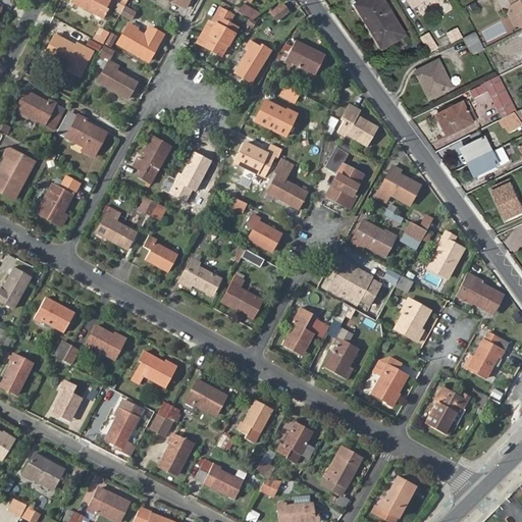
[(75,0),(85,4),(83,8),(103,19),(109,9),(107,7),(111,0),(75,0)]
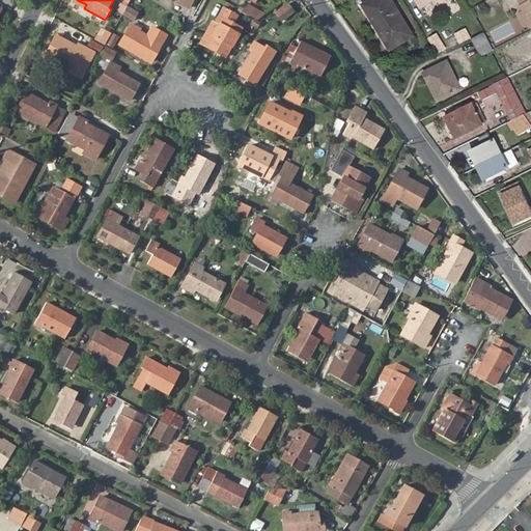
[(372,0),(364,5),(391,50),(414,36),(391,0),(372,0)]
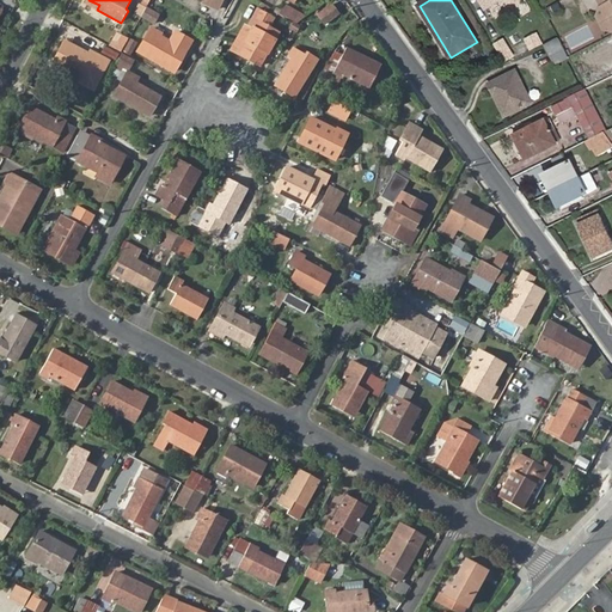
[(611,0),(598,0),(603,7),(601,7),(611,29),(611,0)]
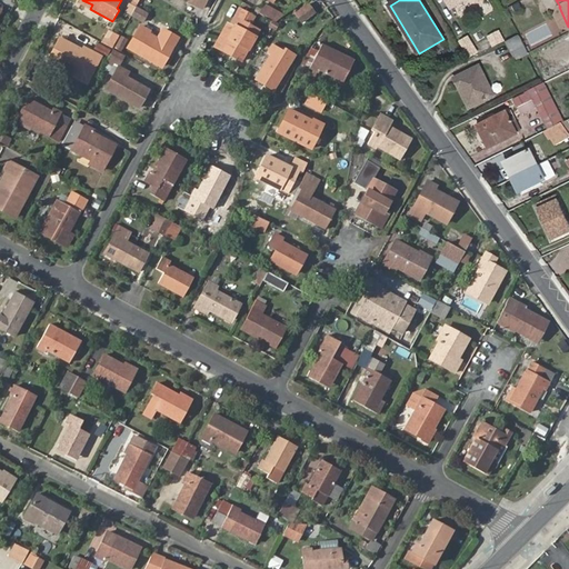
[(265,2),(259,12),(267,17),(268,15),(276,19),(279,11),(265,2)]
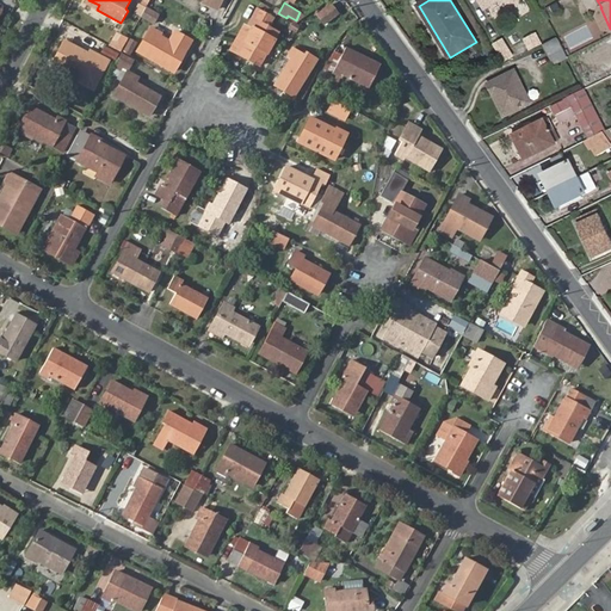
[(332,4),(318,14),(323,24),(339,13),(332,4)]
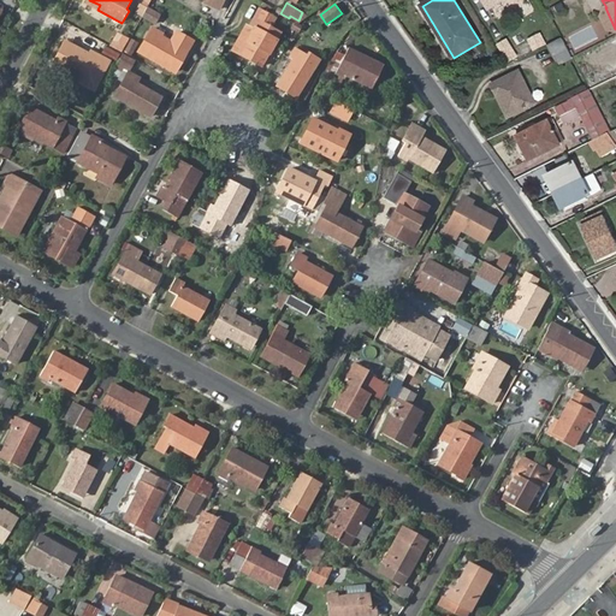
[(147,7),(142,16),(155,23),(160,15),(147,7)]
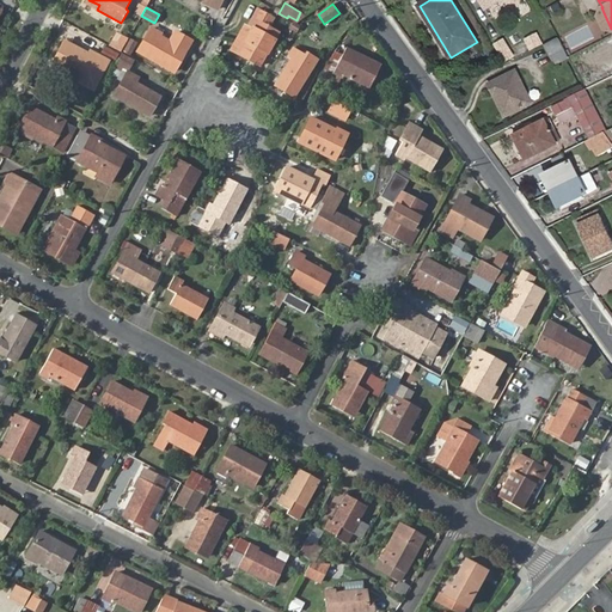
[(262,51),(267,54),(277,32),(269,26),(273,19),(280,23),(282,17),(273,12),(270,16),(258,10),(249,26),(251,28),(237,53),(256,63),(262,51)]
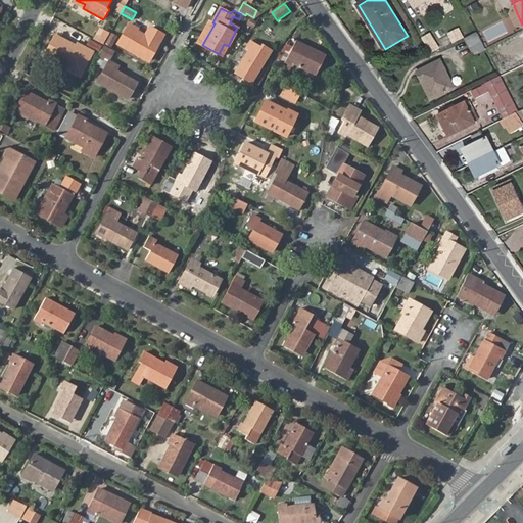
[(148,52),(152,54),(158,44),(136,33),(137,30),(129,25),(119,44),(145,59),(148,52)]
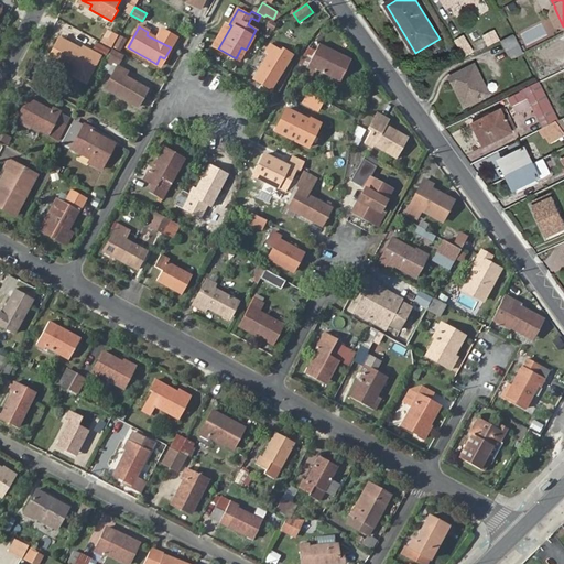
[(106,29),(100,43),(120,52),(126,39),(106,29)]
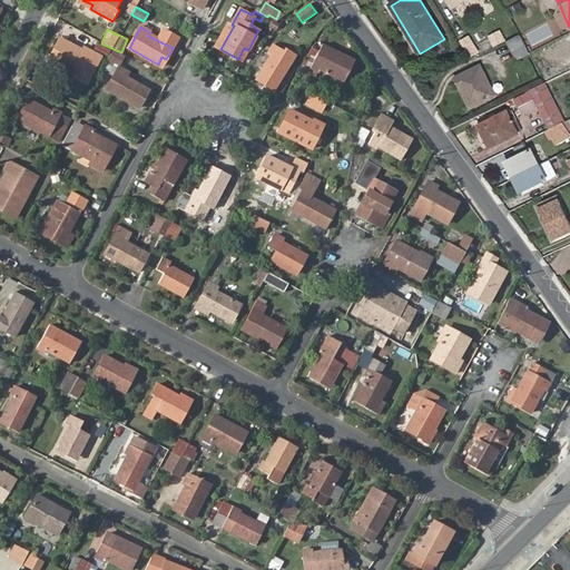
[(530,53),(521,37),(510,43),(519,59),(530,53)]
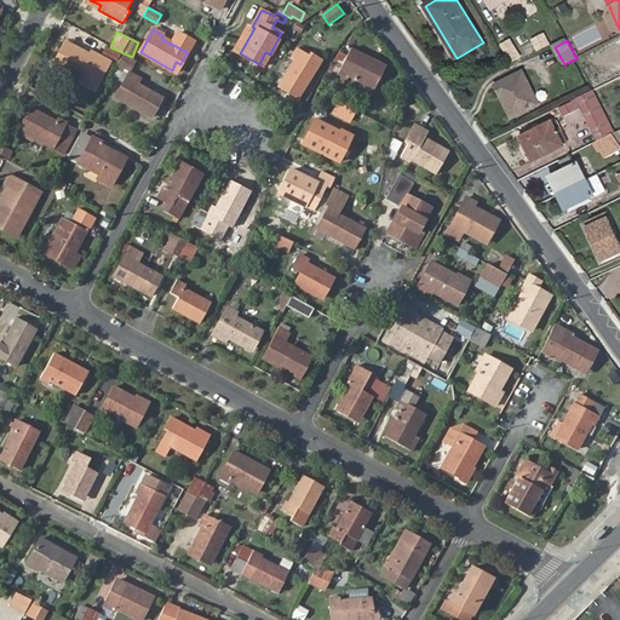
[(503,46),(512,62),(520,57),(511,41),(503,46)]
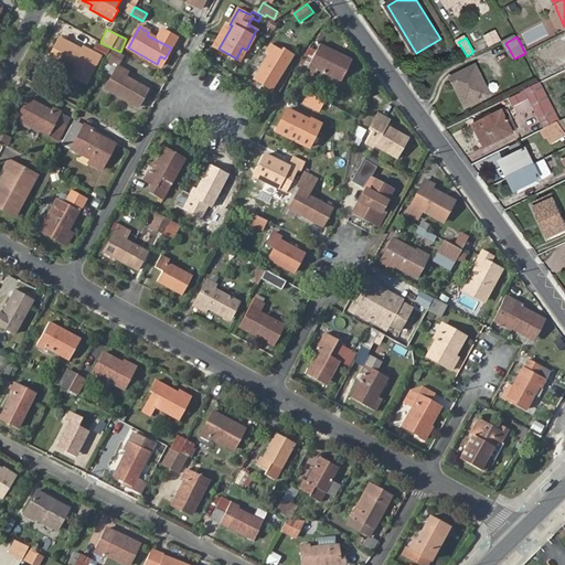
[(60,39),(51,55),(62,62),(60,65),(72,72),(77,62),(85,66),(93,53),(84,49),(83,51),(60,39)]
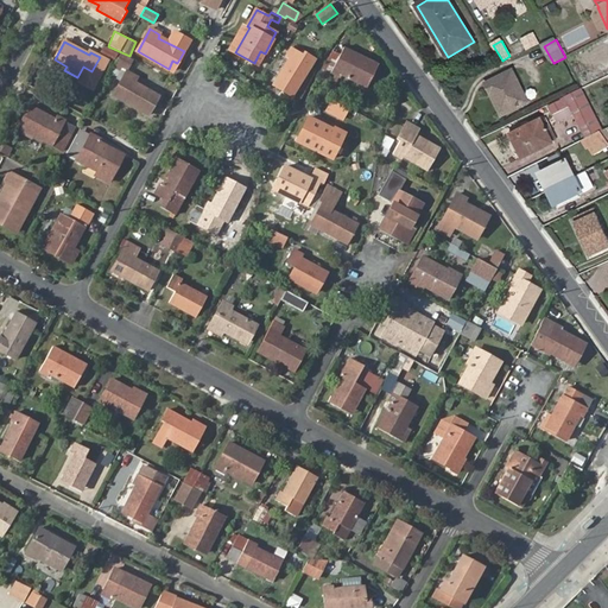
[(367,59),(339,44),(330,54),(323,68),(340,77),(342,74),(367,87),(375,69),(365,64),(367,59)]
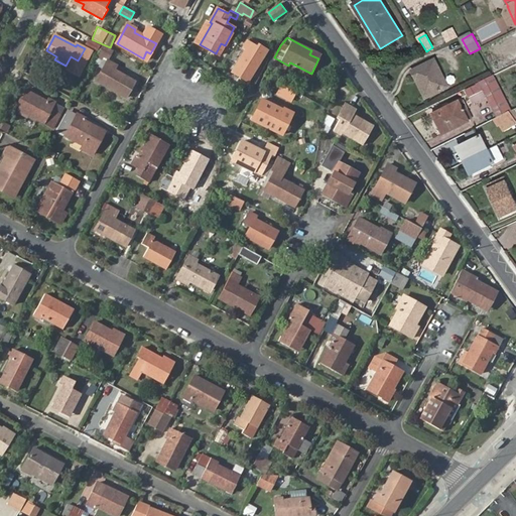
[(85,44),(97,51),(101,45),(88,38),(85,44)]
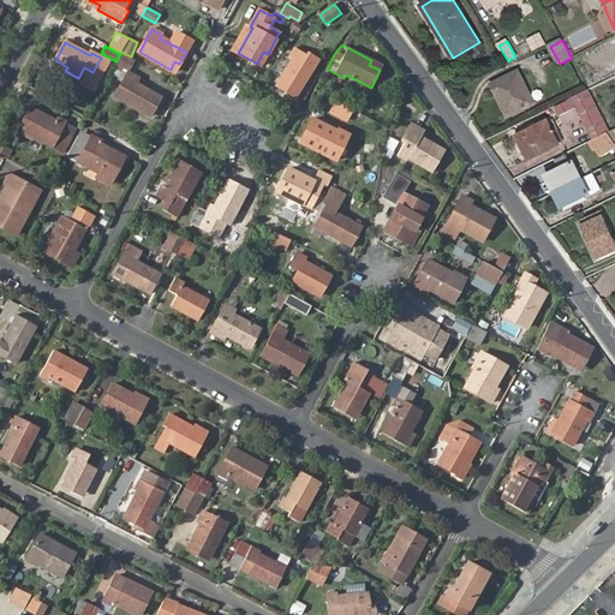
[(290,88),(298,93),(315,58),(303,52),(302,54),(291,48),(285,57),(288,59),(274,84),(287,93),(290,88)]
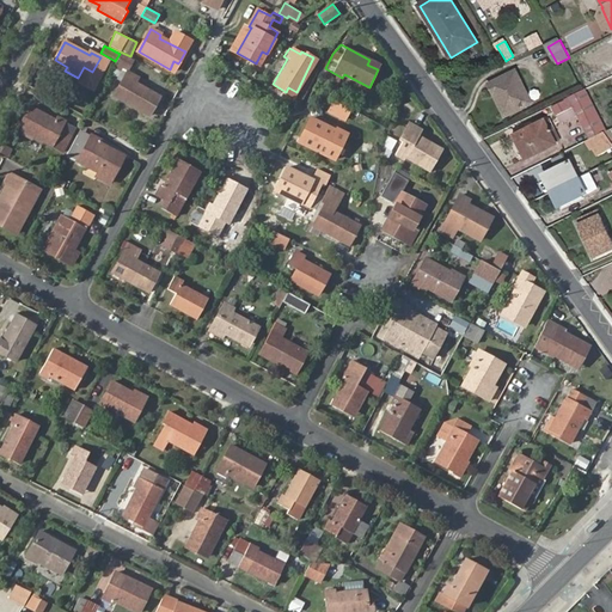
[(259,66),(267,54),(262,51),(256,63),(259,66)]
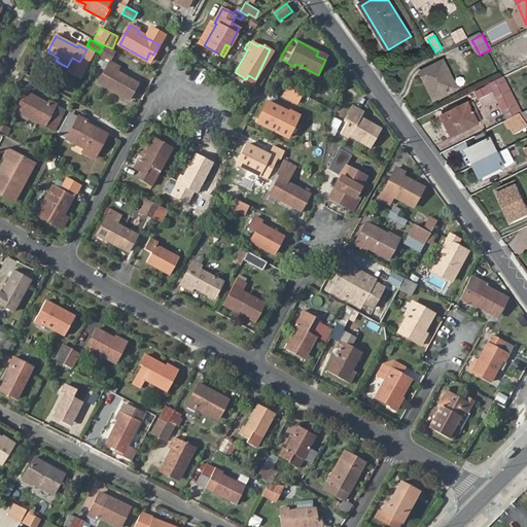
[(104,46),(99,58),(104,61),(106,58),(110,60),(114,53),(104,46)]
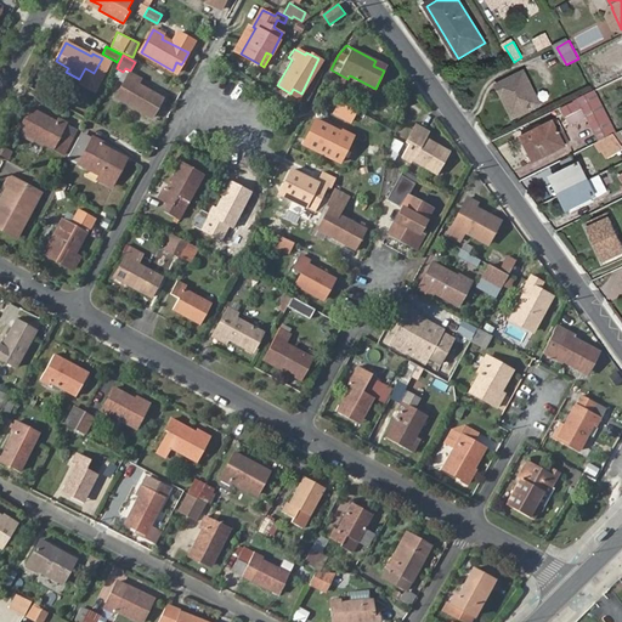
[(68,68),(56,61),(54,66),(66,72),(68,68)]
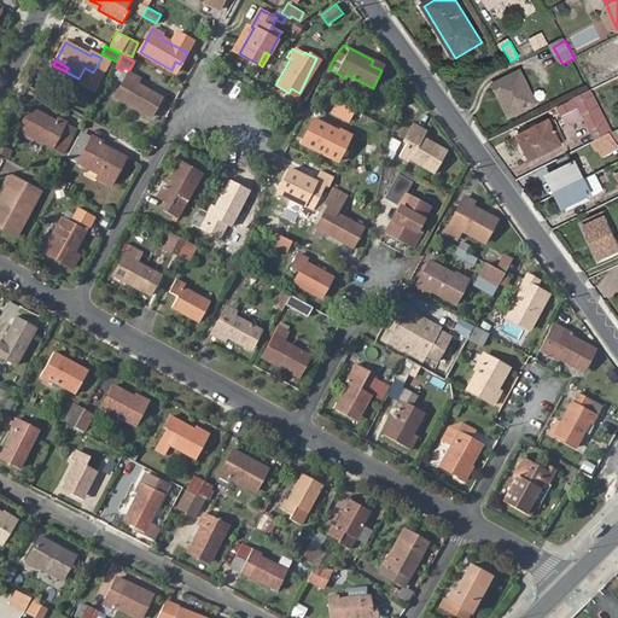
[(506,93),(516,115),(537,104),(522,73),(495,86),(500,95),(506,93)]
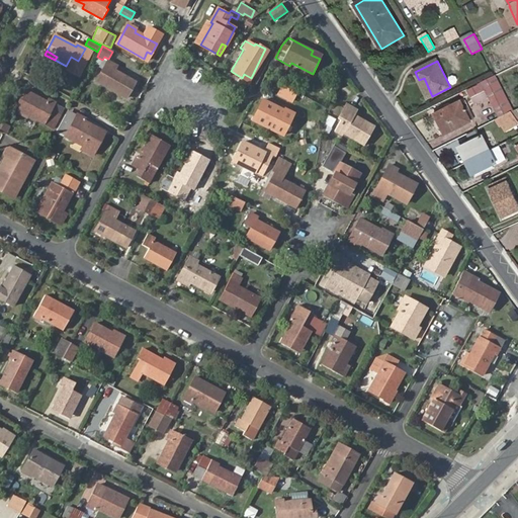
[(107,62),(97,82),(126,98),(136,81),(114,70),(116,67),(107,62)]
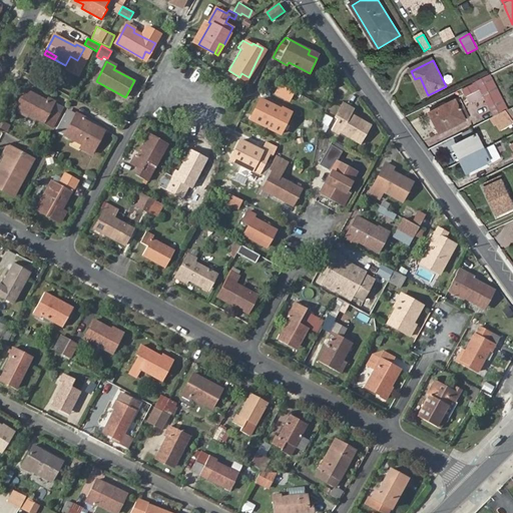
[(424,98),(428,95),(420,77),(415,79),(424,98)]
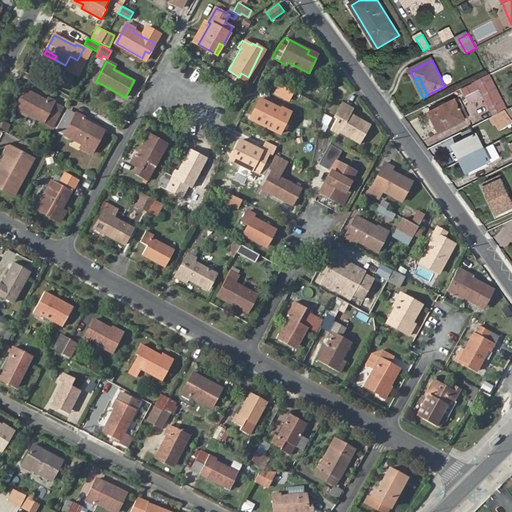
[(285,98),(290,89),(277,82),(272,91),(285,98)]
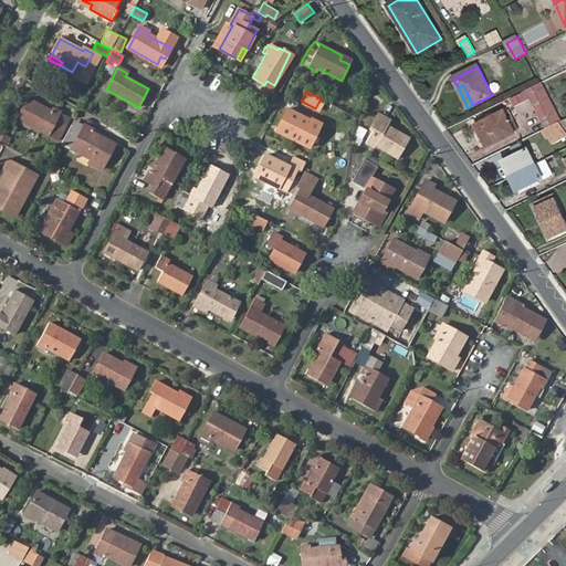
[(29,97),(20,114),(31,121),(29,124),(58,139),(65,125),(58,119),(61,112),(53,107),(52,109),(29,97)]
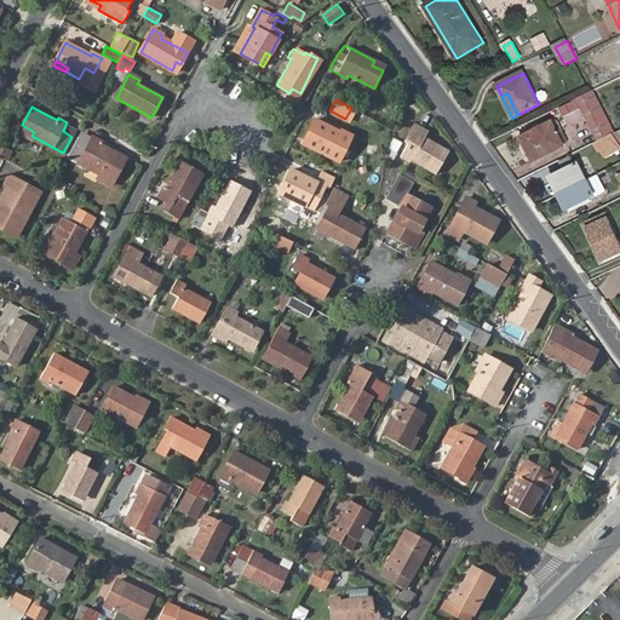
[(311,119),(302,137),(315,143),(313,148),(337,159),(349,133),(340,128),(338,132),(311,119)]
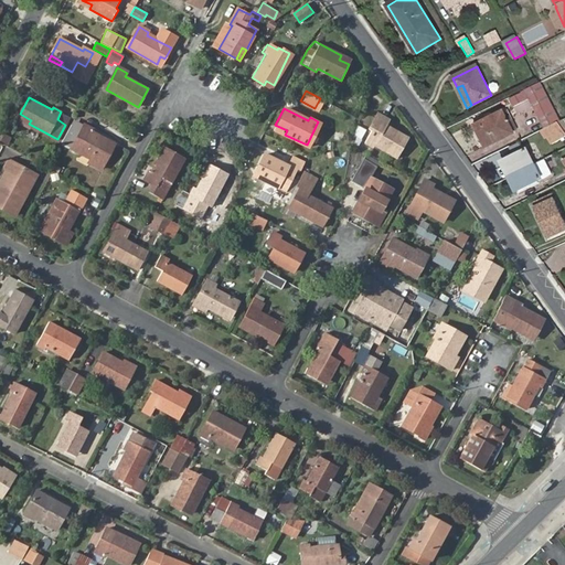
[(364,128),(369,130),(361,142),(369,147),(371,144),(395,157),(406,137),(382,124),(386,118),(374,110),(364,128)]
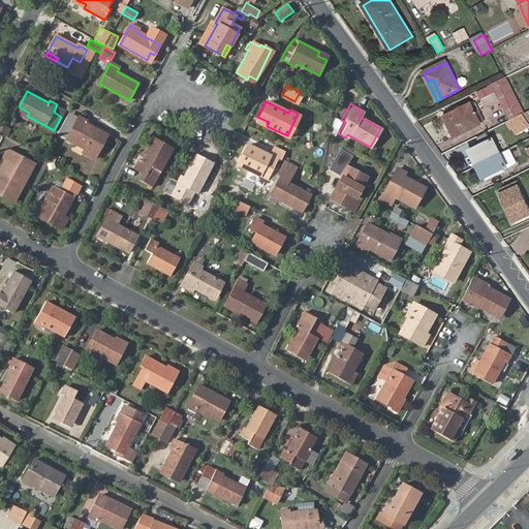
[(445,118),(455,138),(483,126),(472,105),(445,118)]
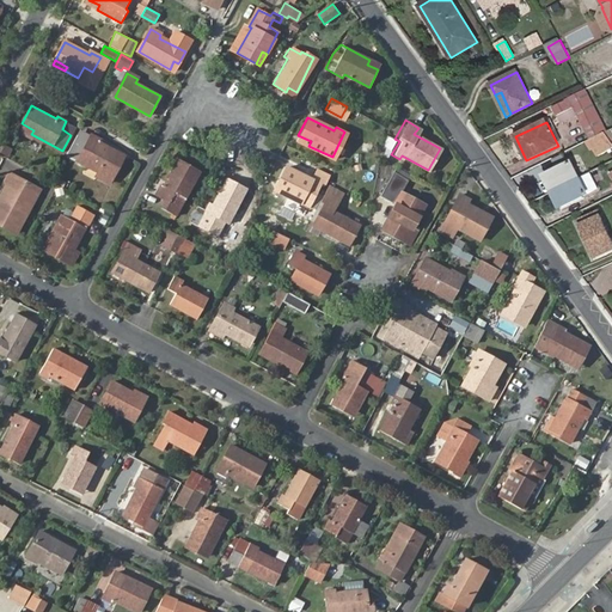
[(34,130),(22,123),(19,127),(31,134),(34,130)]
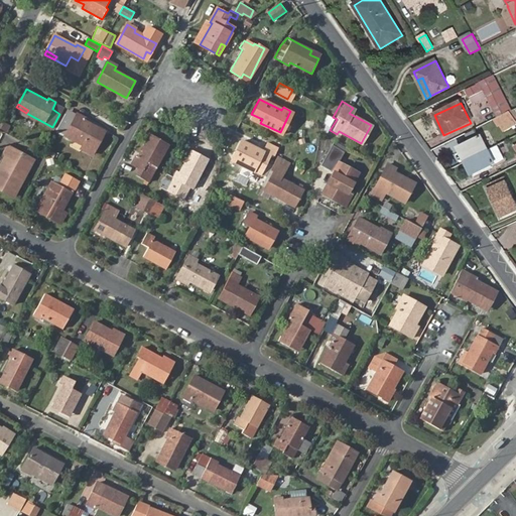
[(505,131),(515,125),(515,120),(510,112),(497,118),(505,131)]
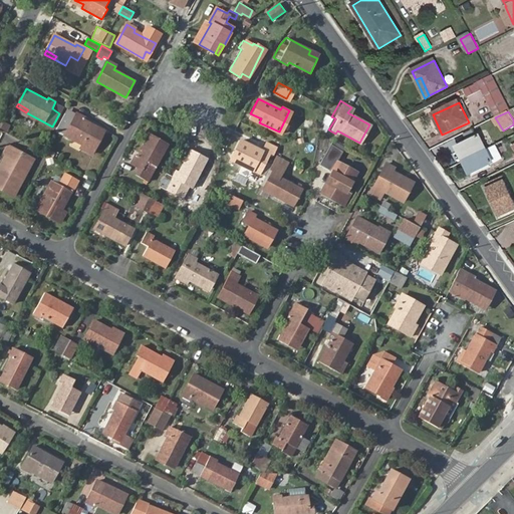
[(65,114),(57,130),(83,144),(81,147),(93,153),(105,131),(83,118),(84,117),(77,113),(74,118),(65,114)]
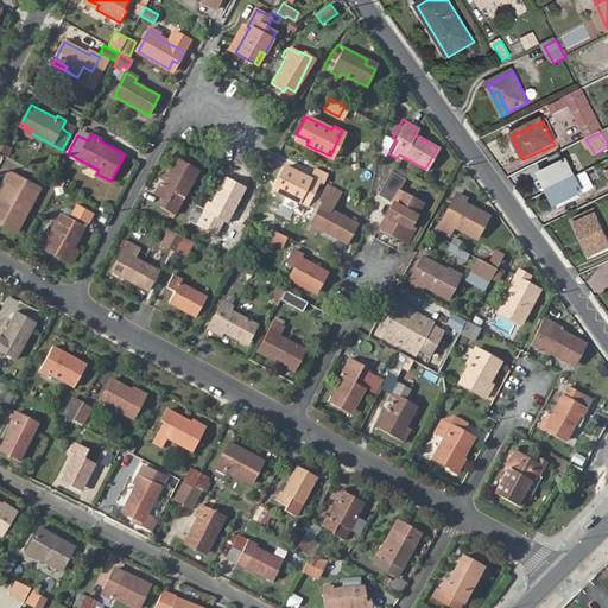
[(309,140),(296,134),(295,139),(306,145),(309,140)]
